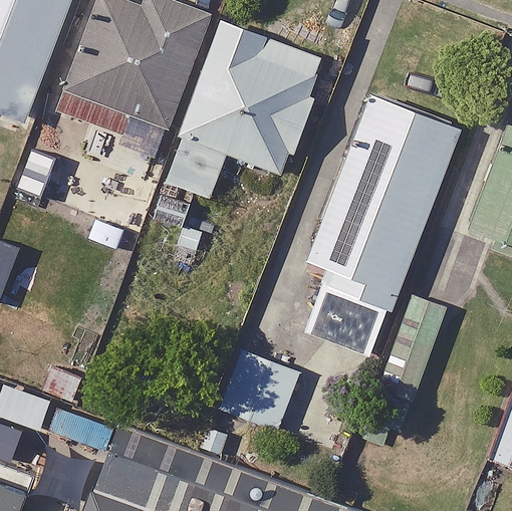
[(70,0),(0,0),(0,110),(27,120),(70,0)]
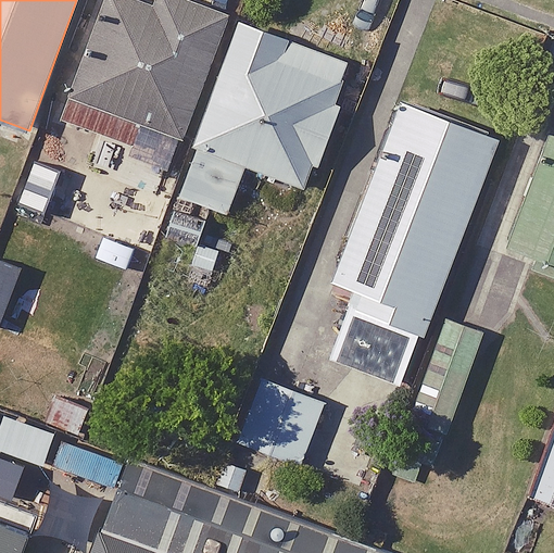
[(226,19),(174,0),(165,0),(161,11),(130,0),(111,0),(67,122),(133,146),(140,124),(183,139),(226,19)]
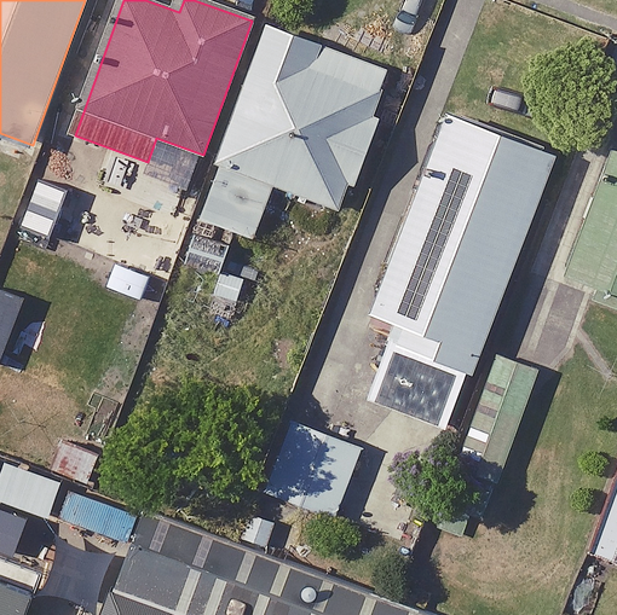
[(396,74),(267,24),(194,218),(253,239),(275,185),(342,210),(396,74)]
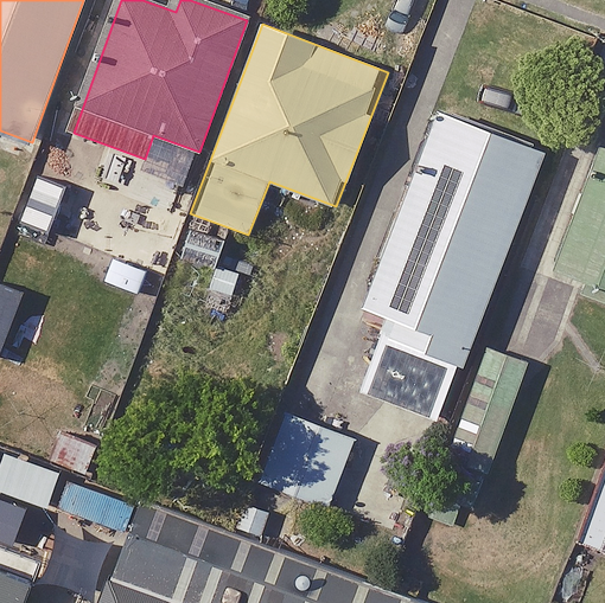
[(546,151),(440,110),(364,308),(396,320),(389,339),(463,366),(546,151)]
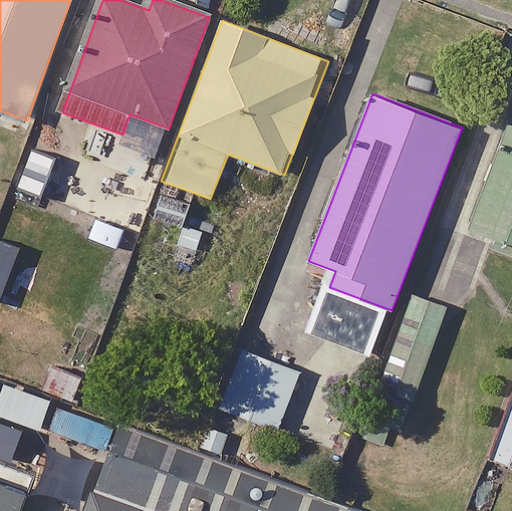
[(511,128),(510,128),(472,234),(511,248),(511,128)]
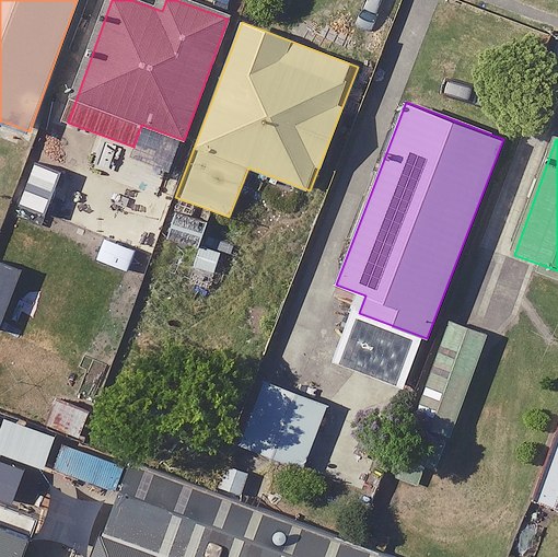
[(483,349),(443,334),(399,452),(439,467),(483,349)]
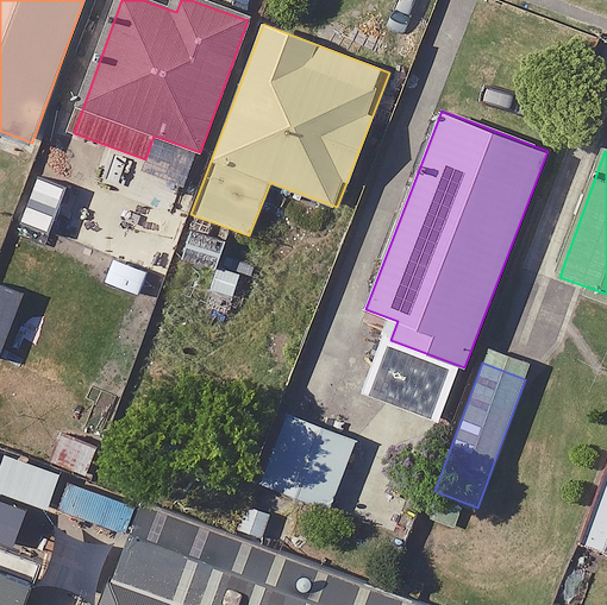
[(363,439),(285,410),(258,485),(337,512),(363,439)]
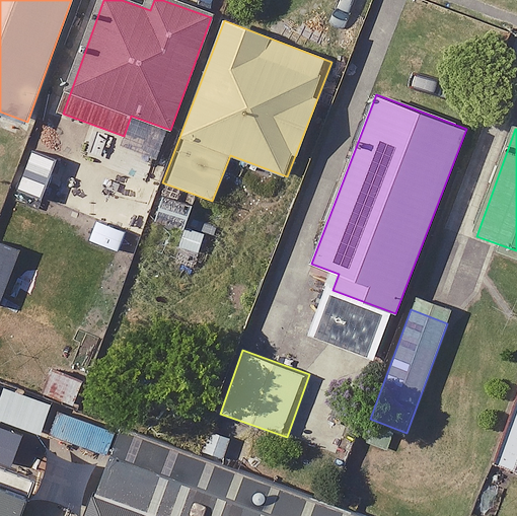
[(58,416),(19,402),(3,452),(42,464),(58,416)]
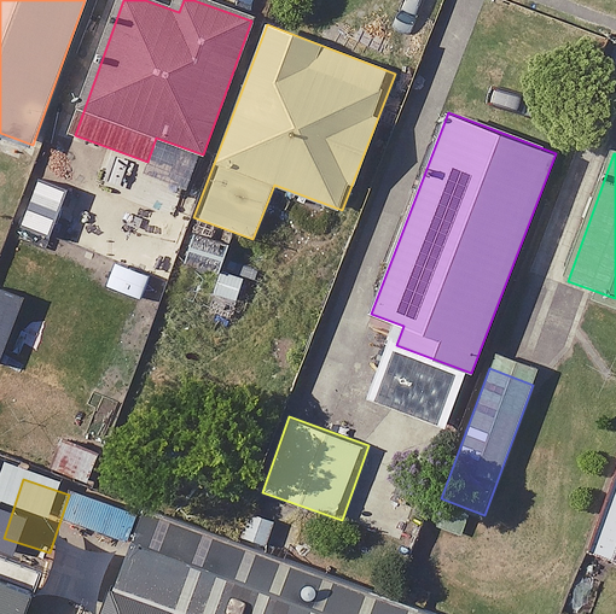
[(615,479),(593,553),(615,559),(615,479)]
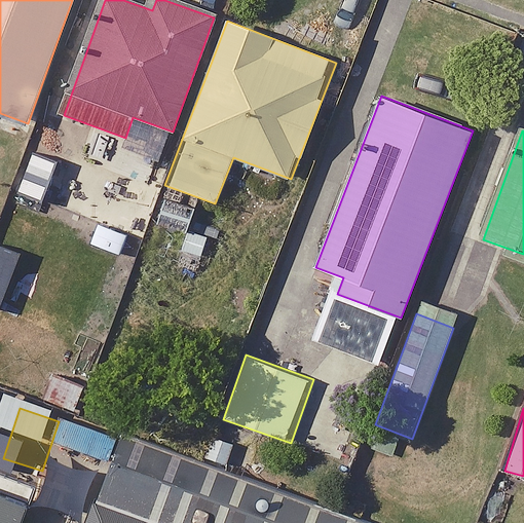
[(240,522),(124,483),(110,522),(240,522)]
